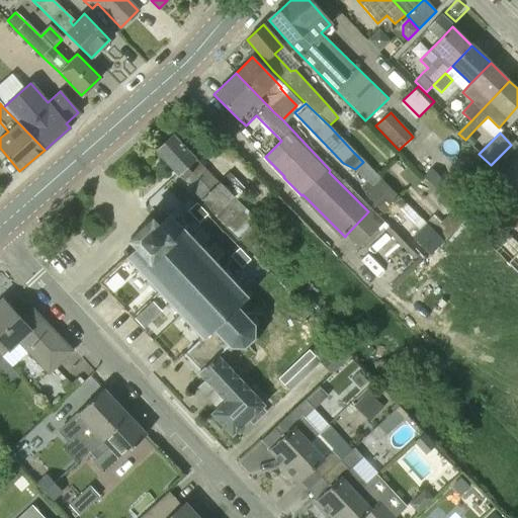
[(173,135),(156,150),(178,176),(192,191),(191,192),(226,227),(225,228),(244,246),(271,272),(281,263),(256,237),(264,229),(245,208),(237,200),(246,191),(229,172),(218,183),(195,160),(173,135)]
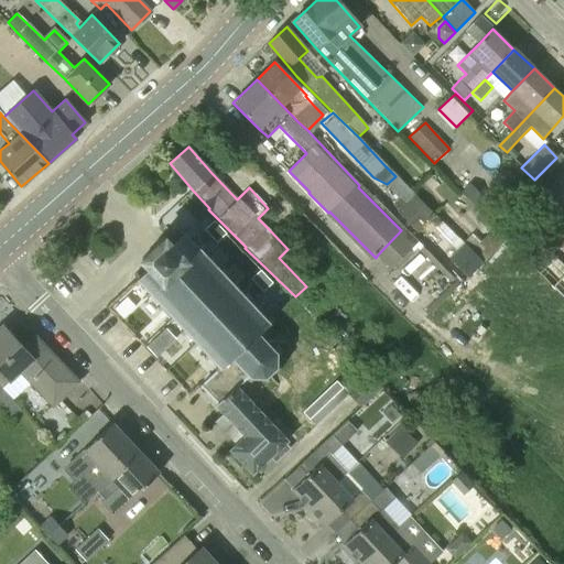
[(540,174),(534,180),(546,191),(563,172),(563,156),(561,153),(556,158),(540,174)]
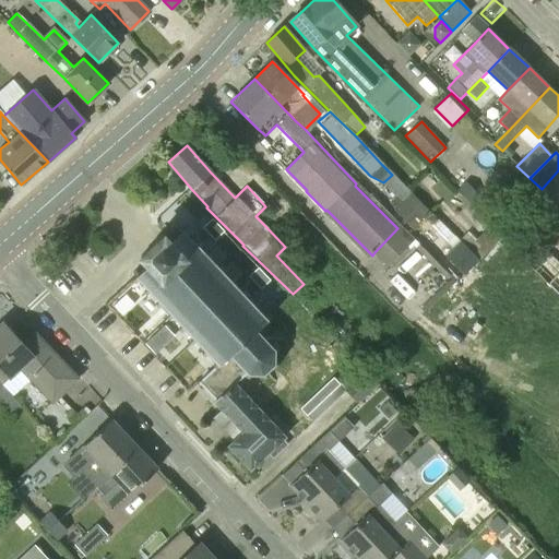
[(392,175),(383,182),(396,195),(402,201),(411,192),(392,174),(392,175)]
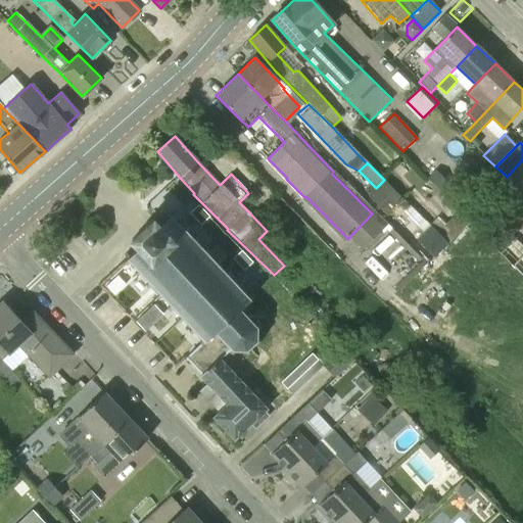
[(428,177),(428,178),(440,189),(447,182),(435,171),(434,171),(428,177)]
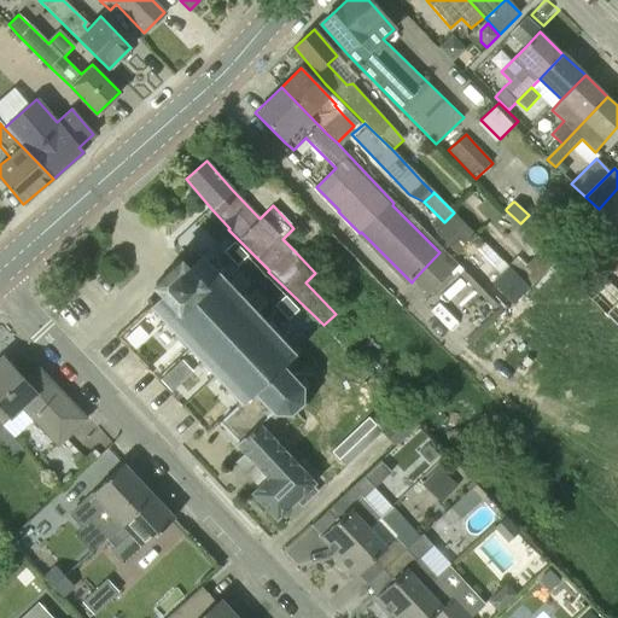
[(444,222),(436,231),(458,254),(476,235),(454,213),(444,222)]
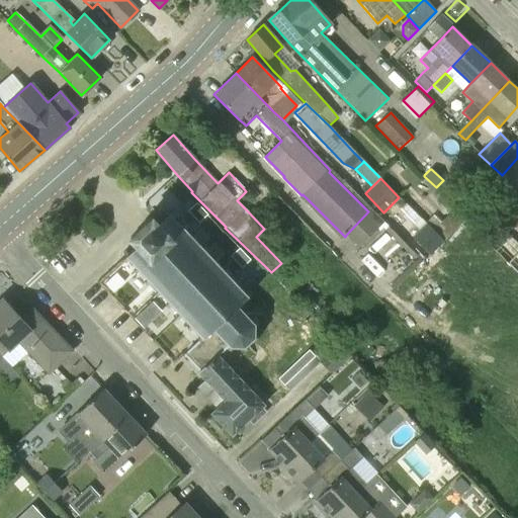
[(478,183),(471,189),(476,194),(483,188),(478,183)]
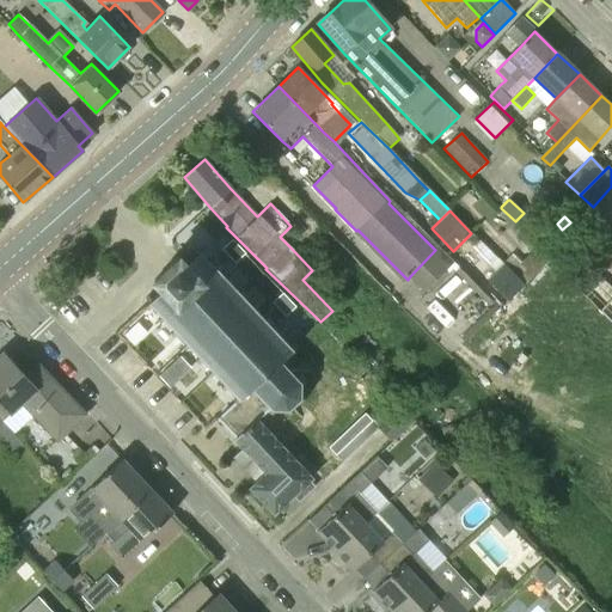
[(236,238),(226,249),(232,256),(243,245),(236,238)]
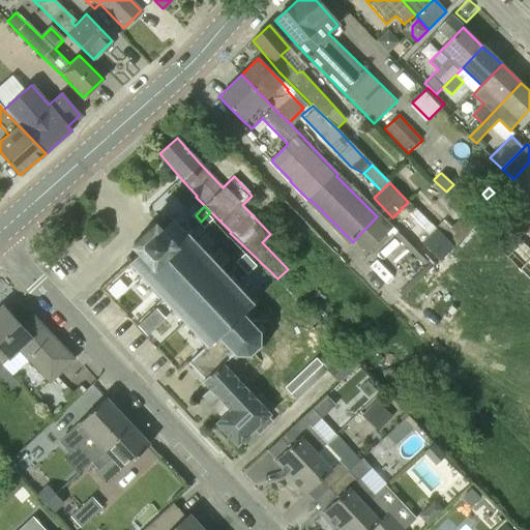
[(210,212),(201,222),(206,227),(215,218),(210,212)]
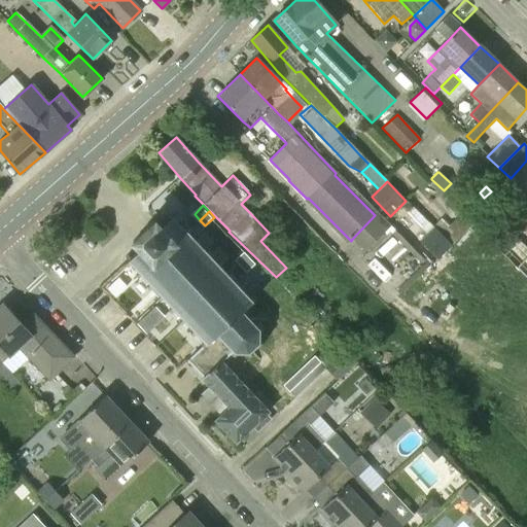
[(444,233),(442,235),(453,245),(459,238),(467,230),(472,224),(462,213),(449,226),(444,233)]
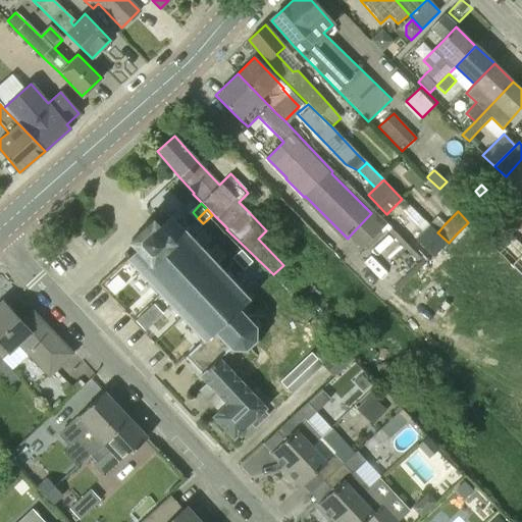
[(138,248),(126,260),(201,340),(184,357),(200,373),(199,374),(200,375),(219,357),(228,349),(231,351),(246,351),(257,341),(257,326),(241,308),(251,298),(173,214),(162,225),(153,217),(129,240),(138,248)]
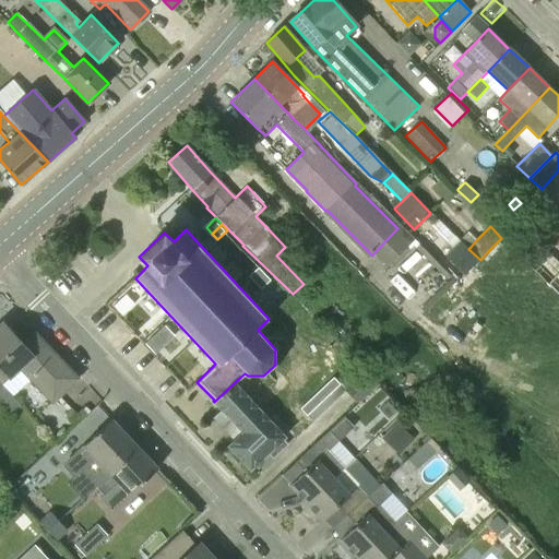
[(456,237),(450,242),(454,248),(460,242),(461,241),(456,237)]
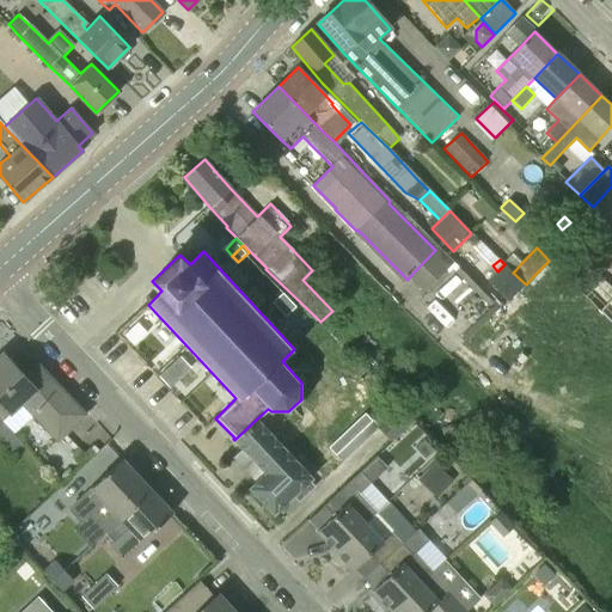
[(570,282),(569,283),(581,295),(589,304),(609,285),(587,264),(570,282)]
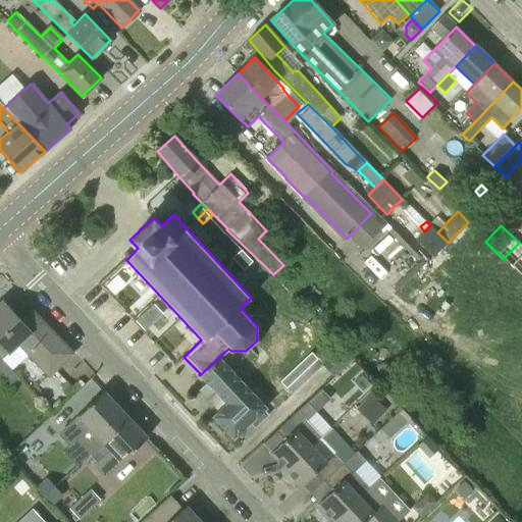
[(424,231),(417,239),(433,256),(446,244),(429,226),(424,231)]
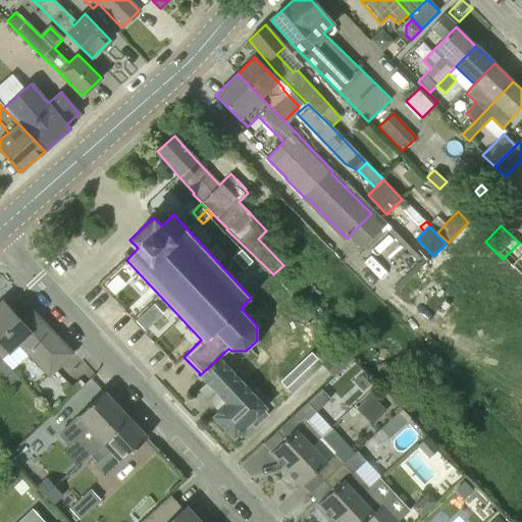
[(521,246),(519,243),(503,259),(515,270),(521,263),(521,246)]
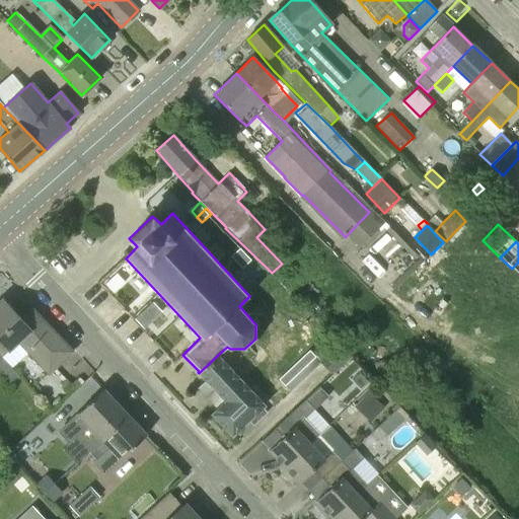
[(242,248),(234,256),(239,263),(248,254),(242,248)]
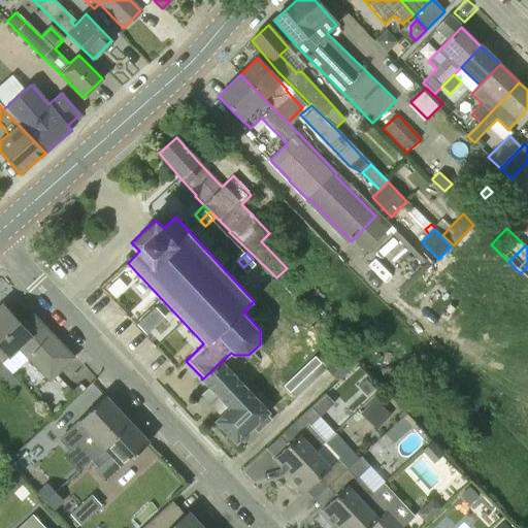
[(253,259),(243,267),(250,273),(258,265),(253,259)]
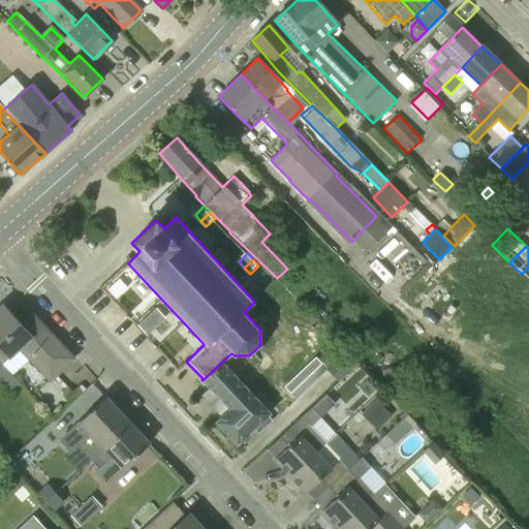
[(0,364),(1,366),(19,348),(32,337),(22,325),(2,306),(0,307),(0,364)]
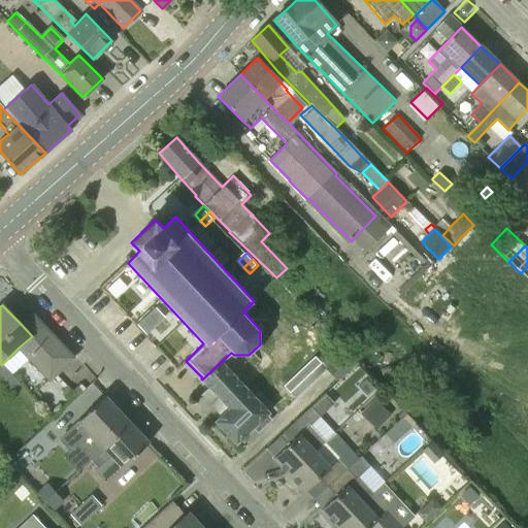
[(32,336),(19,348),(29,358),(50,381),(62,369),(74,358),(64,347),(33,315),(22,325),(32,336)]
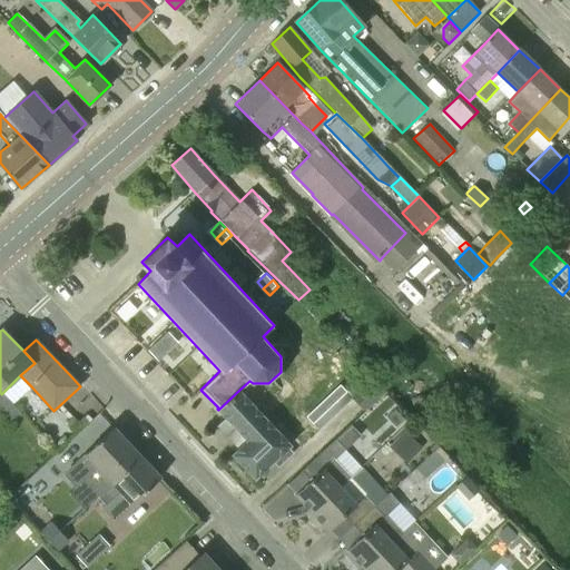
[(158,362),(166,354),(156,344),(148,351),(158,362)]
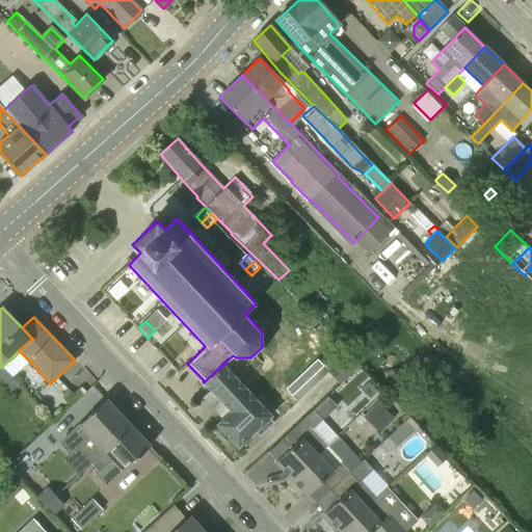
[(374,330),(370,324),(362,330),(367,337),(374,330)]
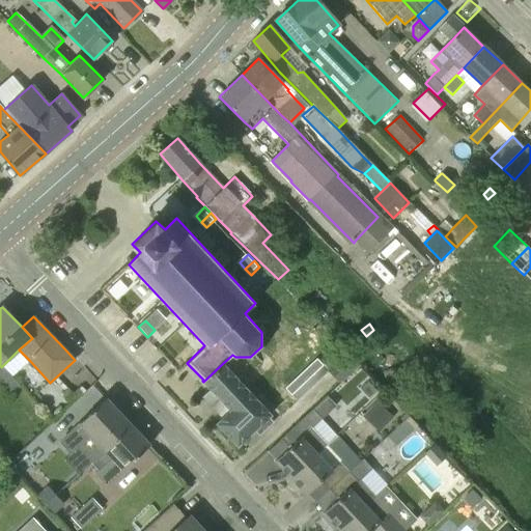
[(346,352),(327,371),(340,385),(359,366),(360,366),(346,352)]
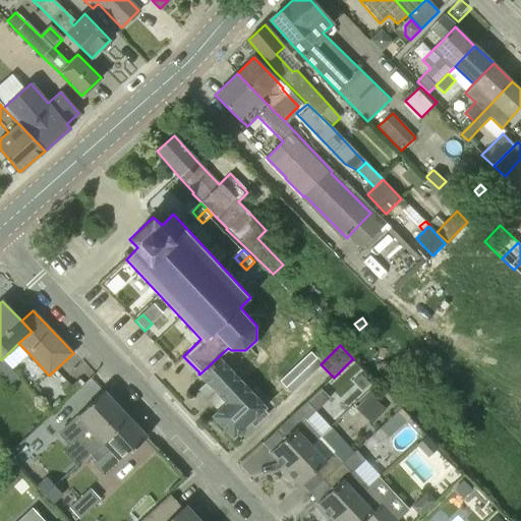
[(311,350),(304,356),(311,364),(319,358),(311,350)]
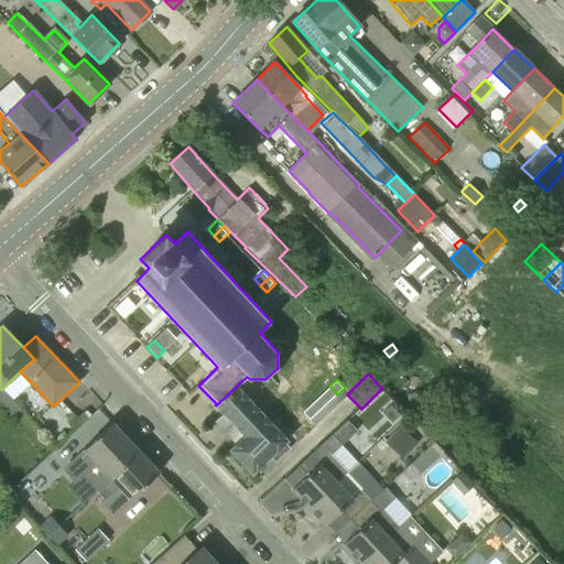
[(223,413),(214,421),(235,443),(229,449),(252,474),(270,457),(286,442),(289,440),(237,386),(216,405),(223,413)]
